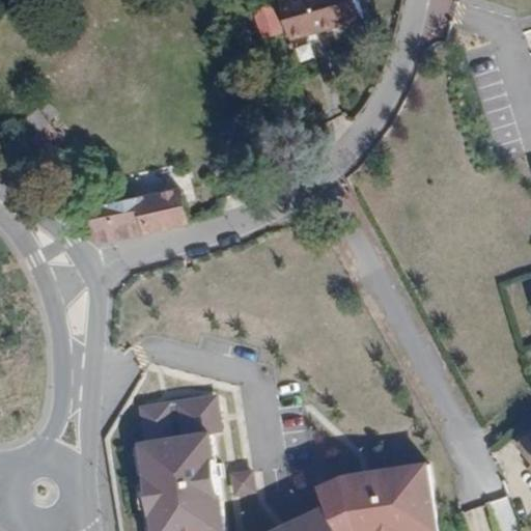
[(304,0),(295,2),(294,0),(277,0),(287,37),(360,19),(355,0),(304,0)]
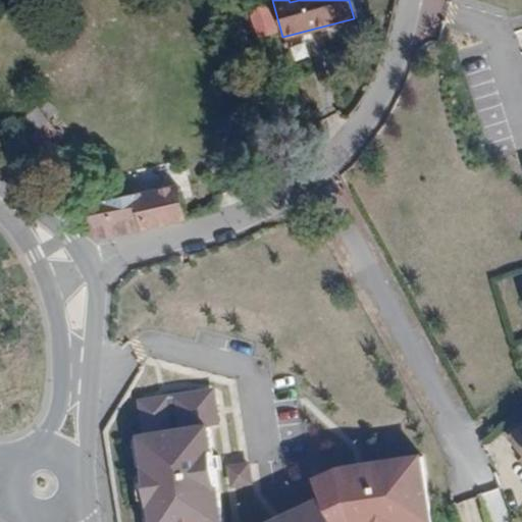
[(177,186),(129,196),(139,230),(186,221),(177,186)]
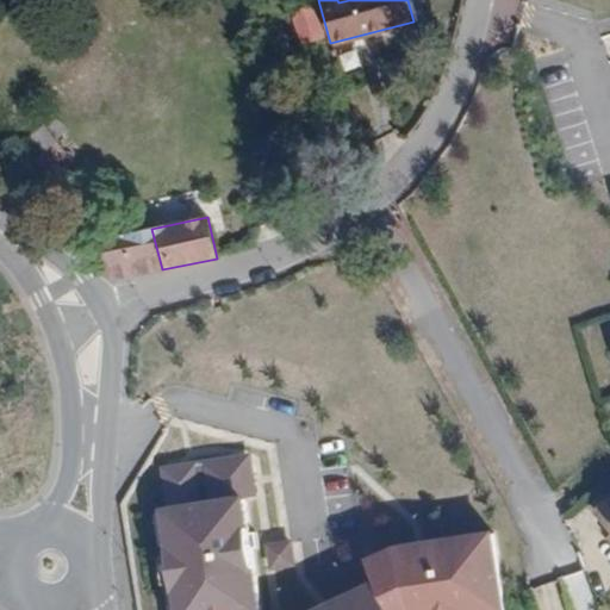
[(112,278),(162,269),(151,229),(144,231),(95,237),(112,278)]
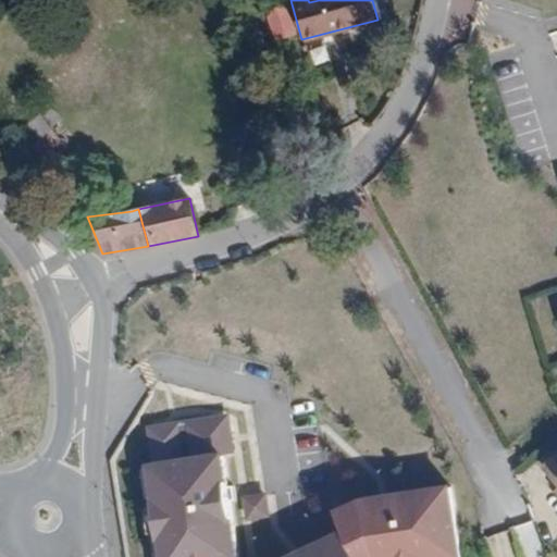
[(225,410),(143,425),(150,468),(233,453),(225,410)]
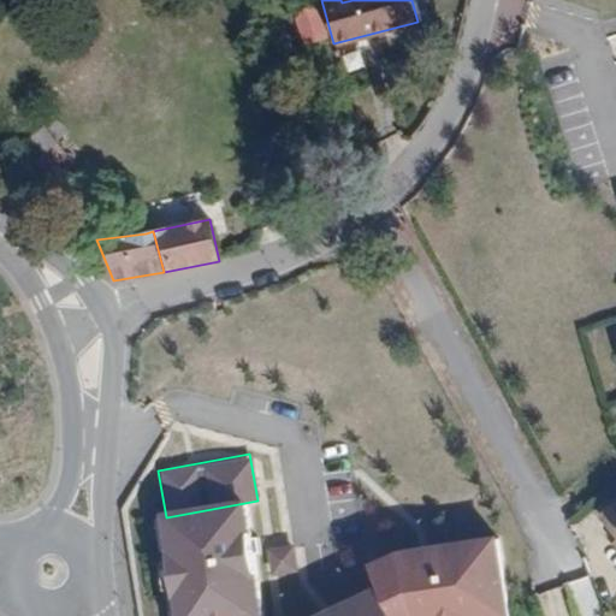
[(166,517),(152,520),(167,615),(265,615),(246,503),(166,517)]
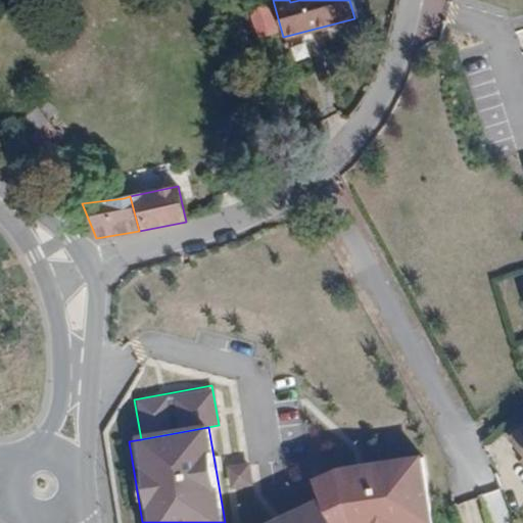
[(428,522),(419,457),(334,471),(303,483),(310,498),(325,522),(428,522)]
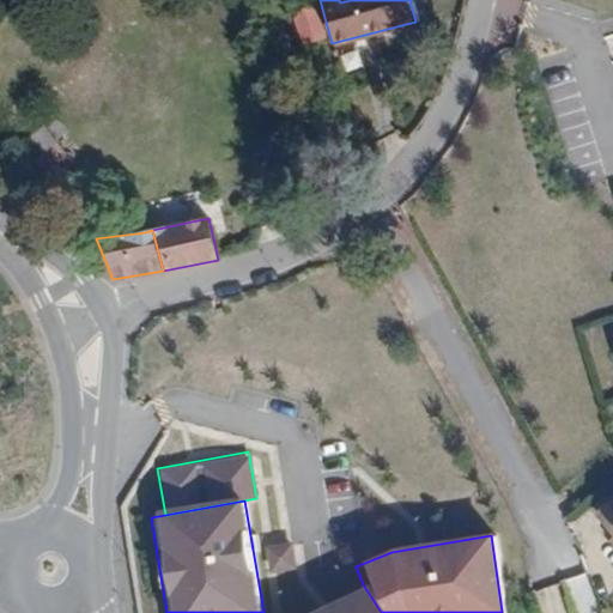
[(265,547),(268,572),(296,568),(292,542),(265,547)]
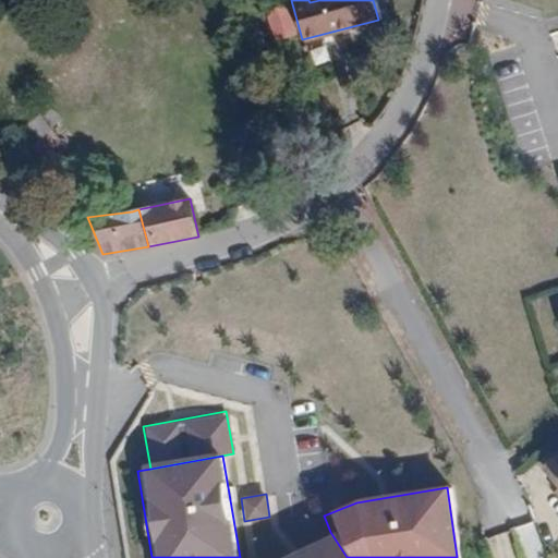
[(271,557),(347,557),(330,532),(271,557)]
